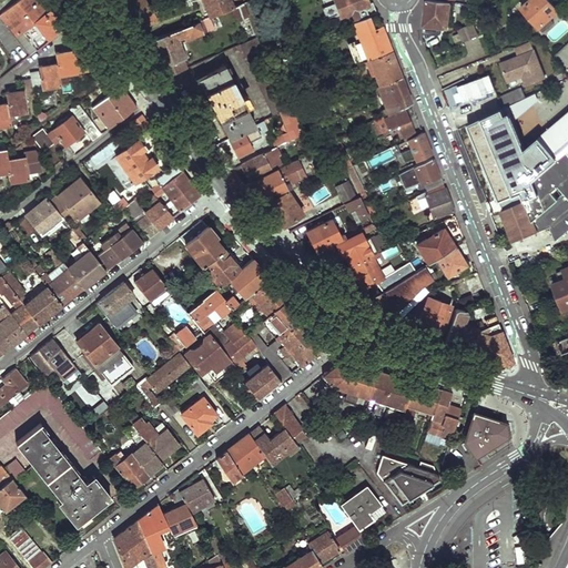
[(43,0),(18,0),(1,13),(19,37),(24,32),(51,10),(43,0)]
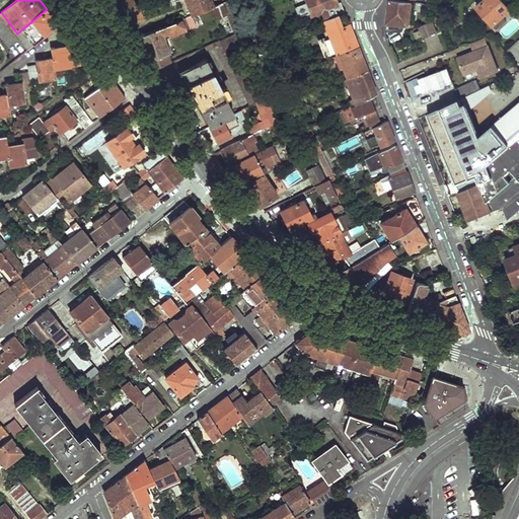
[(134,0),(100,0),(105,6),(116,20),(128,15),(141,10),(142,10),(134,0)]
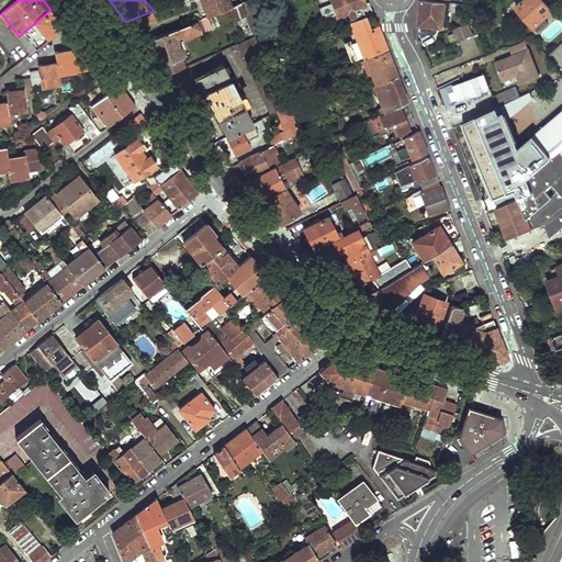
[(227,0),(201,0),(208,17),(228,8),(231,8),(227,0)]
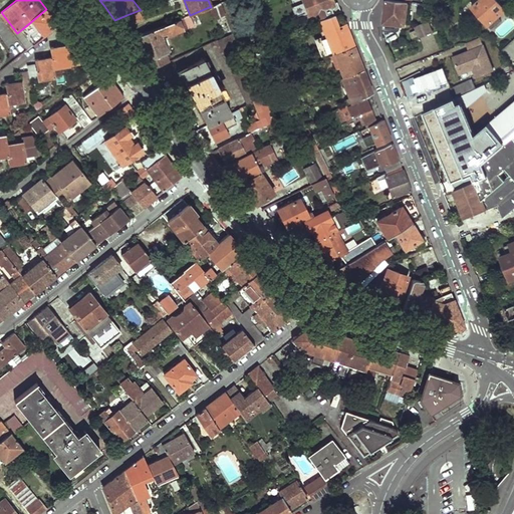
[(332,0),(305,0),(311,14),(315,13),(317,18),(319,17),(333,12),(340,9),(336,0),(334,2),(332,0)]
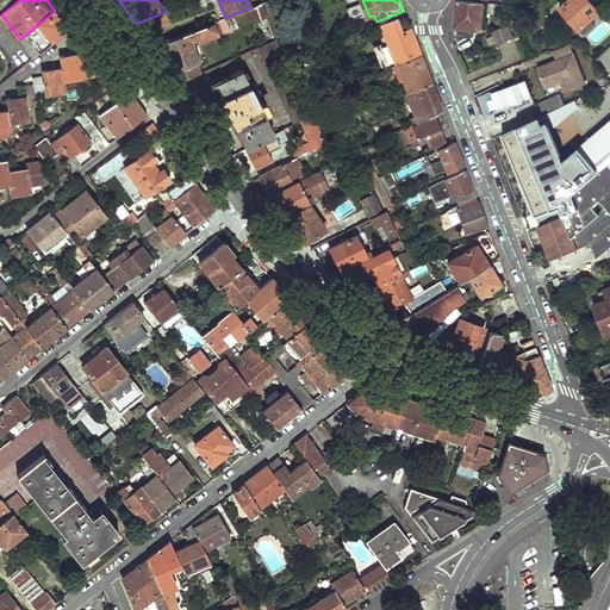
[(458,16),(455,33),(470,36),(473,35),(474,27),(481,29),(483,8),(509,12),(510,6),(459,0),(458,16)]
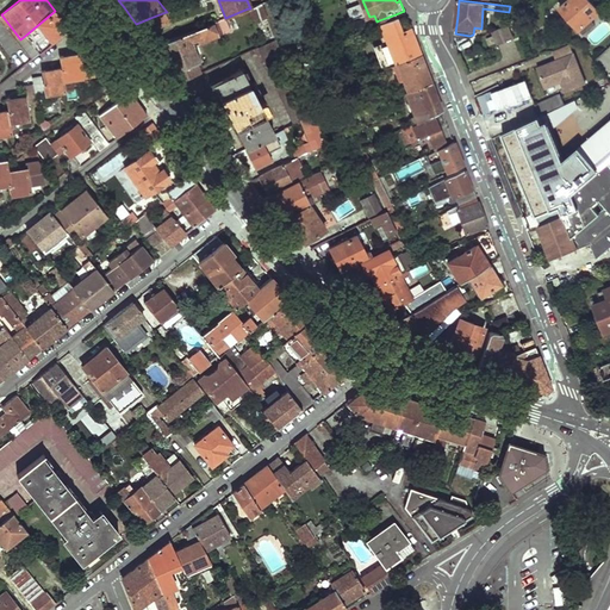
[(590,0),(568,0),(560,7),(580,29),(601,11),(590,0)]
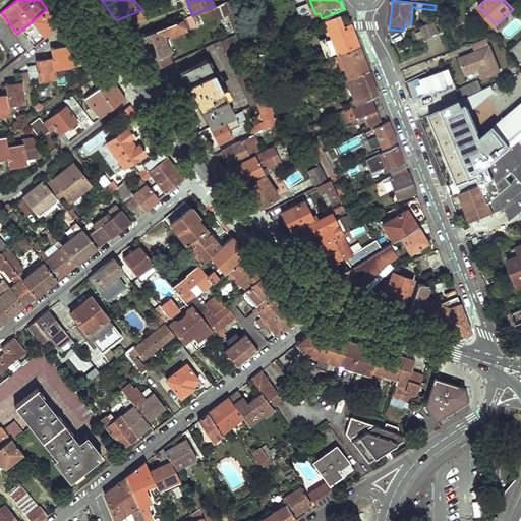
[(47,9),(22,30),(34,45),(57,27),(57,24),(66,17),(60,9),(55,2),(47,9)]
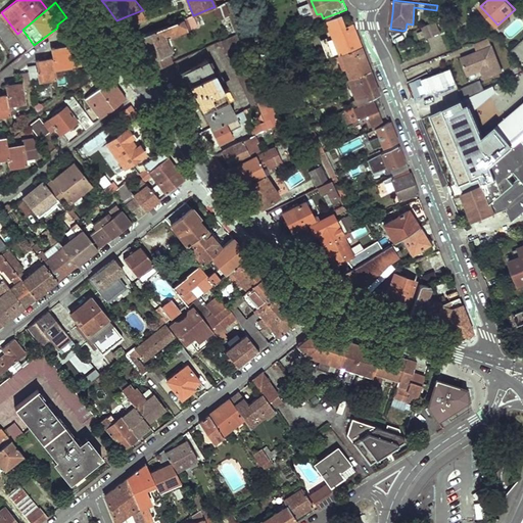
[(215,7),(212,7),(217,16),(227,11),(224,3),(215,7)]
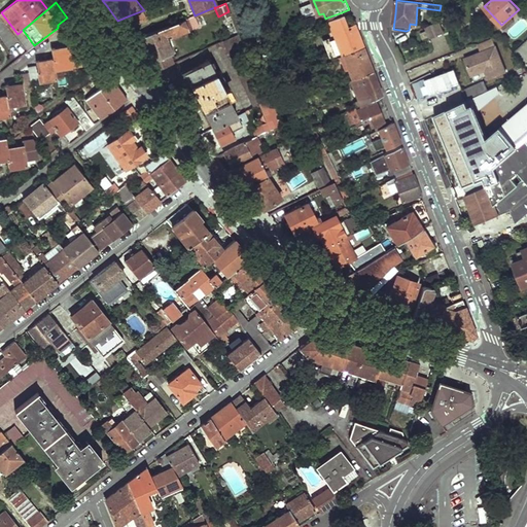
[(143,10),(130,15),(133,25),(146,20),(143,10)]
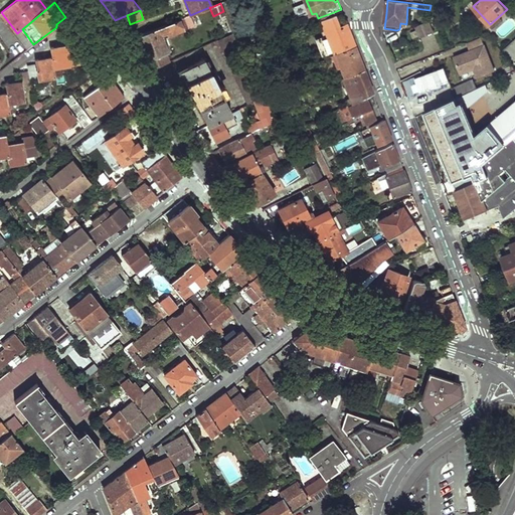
[(1,12),(0,13),(0,15),(27,50),(33,44),(22,29),(17,33),(1,12)]
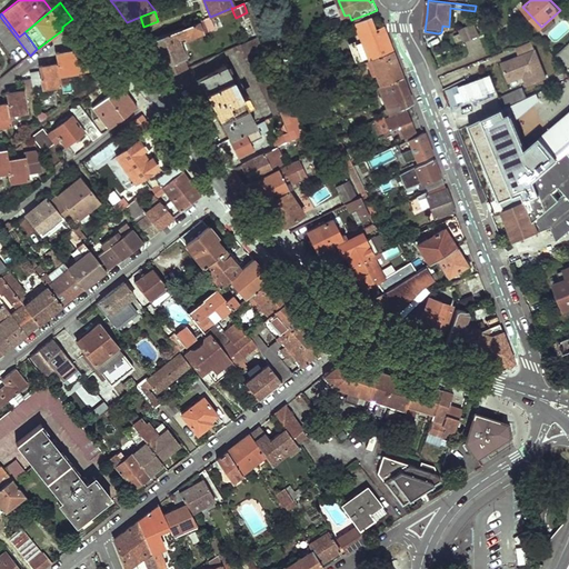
[(369,13),(353,19),(359,35),(375,28),(372,23),(369,13)]
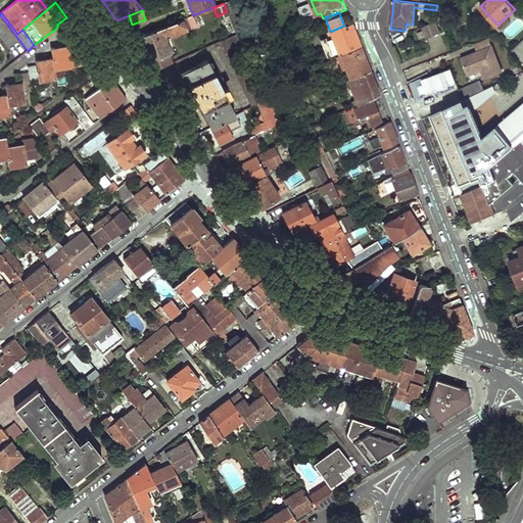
[(193,15),(182,19),(186,30),(197,26),(193,15)]
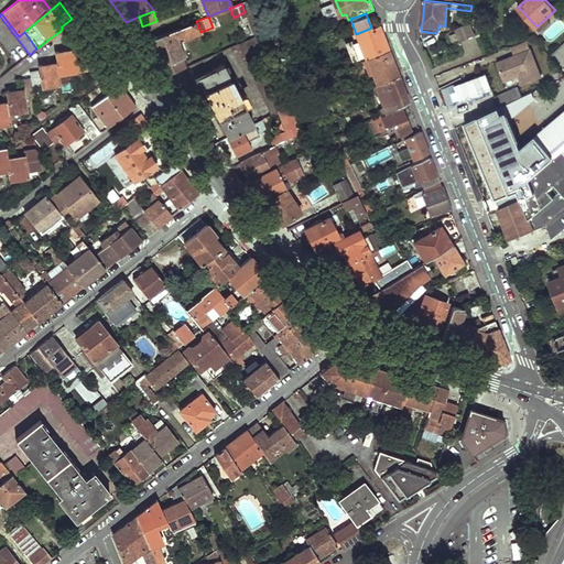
[(371,28),(356,34),(358,38),(345,42),(354,63),(364,58),(389,49),(381,30),(377,20),(369,23),(371,28)]
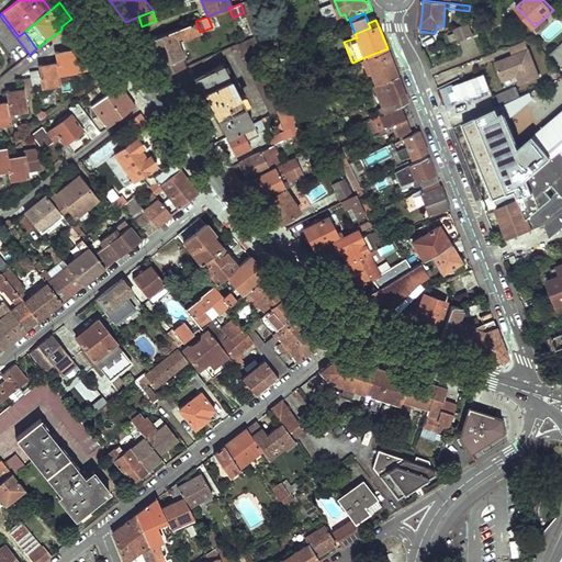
[(195,21),(149,38),(159,64),(157,65),(165,75),(173,71),(184,66),(181,57),(183,56),(176,36),(181,33),(184,40),(200,32),(195,21)]
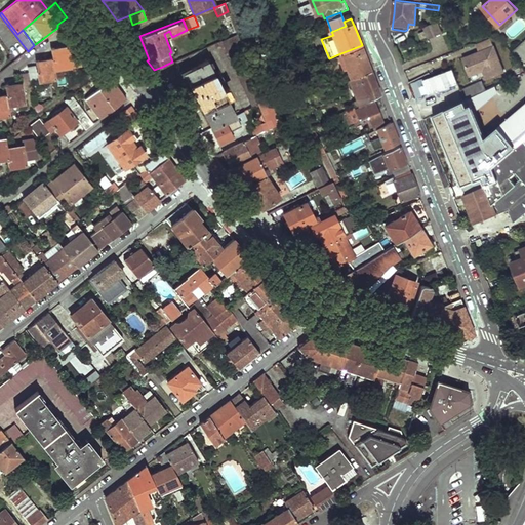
[(422,27),(427,37),(440,32),(436,22),(422,27)]
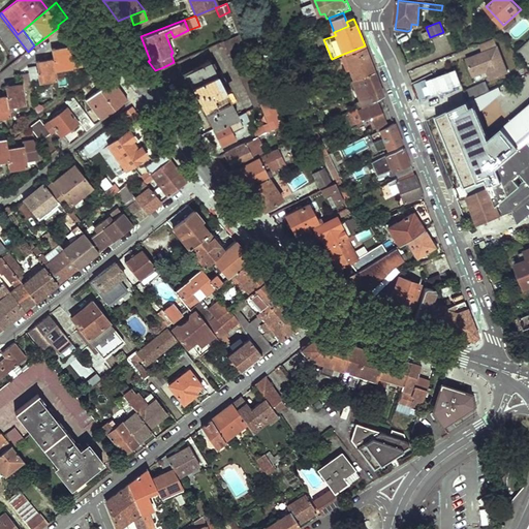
[(239,34),(225,40),(255,105),(261,103),(268,99),(258,78),(256,75),(239,34)]
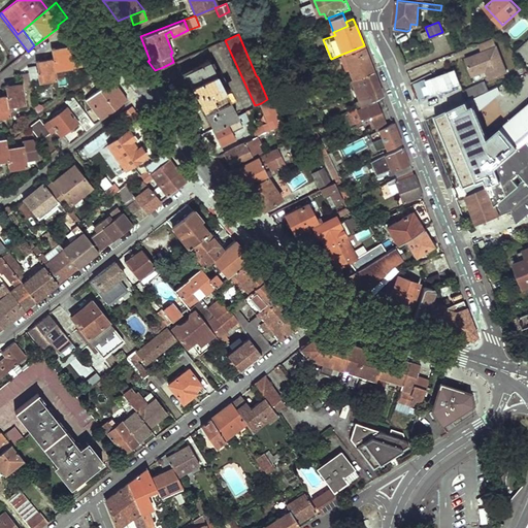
[(493,38),(477,43),(481,52),(464,59),(470,75),(485,70),(489,78),(506,72),(493,38)]
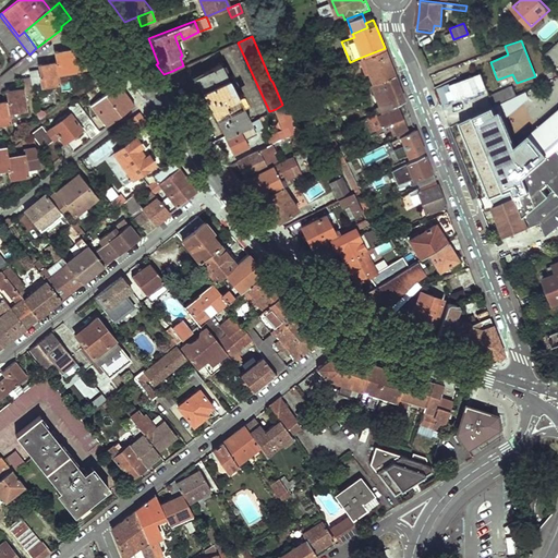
[(75,69),(85,68),(83,50),(73,52),(72,48),(55,51),(56,61),(58,72),(75,69)]
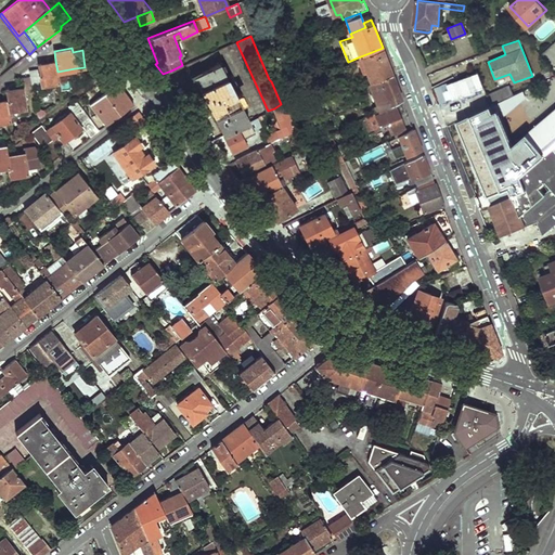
[(383,48),(358,57),(362,68),(363,72),(369,71),(373,81),(392,73),(387,61),(383,48)]
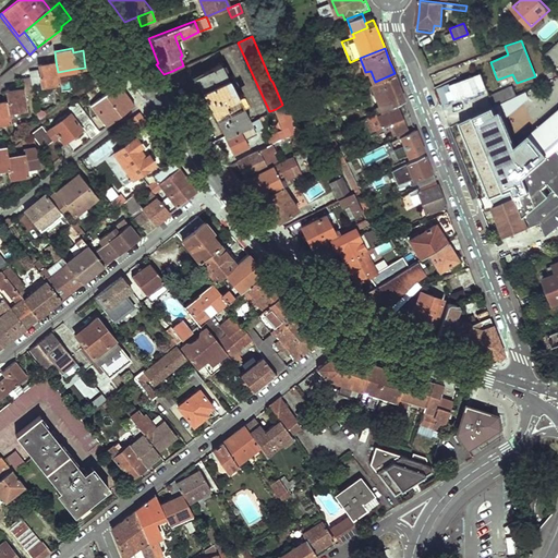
[(275,73),(279,71),(270,50),(266,52),(275,73)]
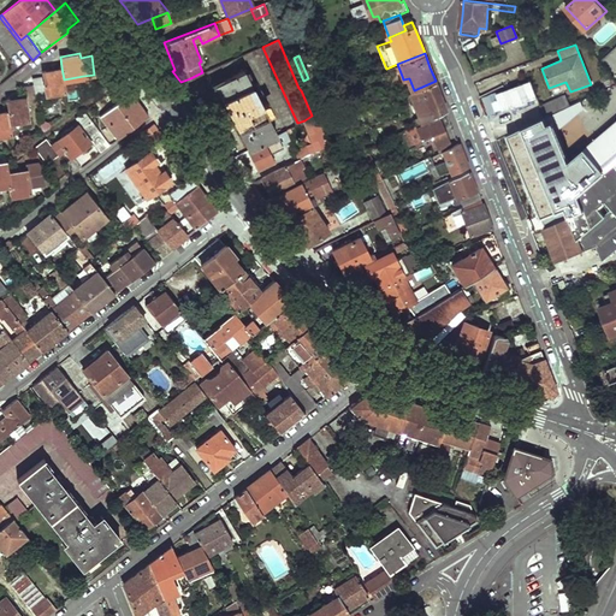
[(248,66),(215,82),(248,147),(277,134),(253,84),(256,82),(248,66)]
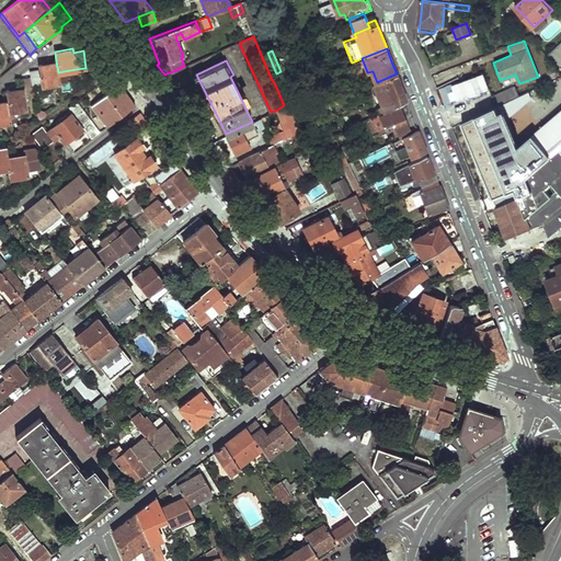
[(56,61),(38,65),(38,69),(30,71),(30,76),(32,88),(41,87),(59,83),(58,72),(56,61)]
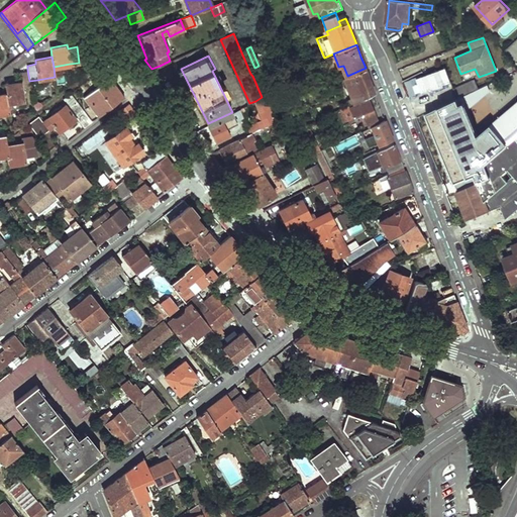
[(329,75),(339,70),(338,67),(337,64),(327,68),(329,75)]
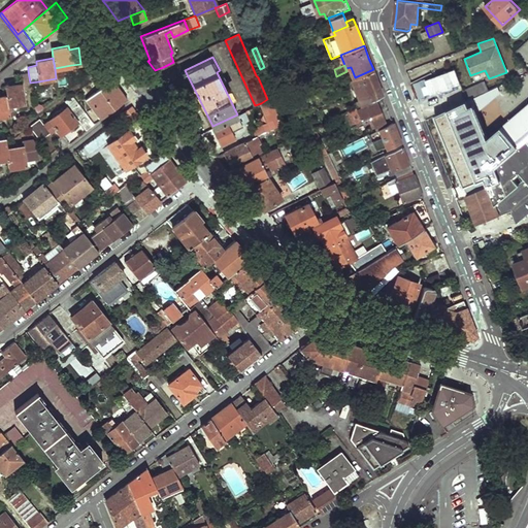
[(355,77),(351,78),(360,100),(355,102),(358,106),(383,94),(378,84),(373,69),(355,77)]
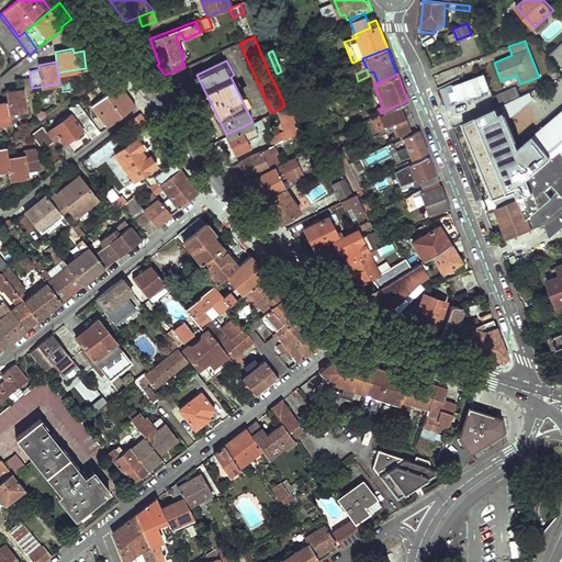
[(22,88),(6,91),(7,100),(9,112),(26,108),(24,93),(33,91),(32,88),(30,76),(21,78),(22,88)]
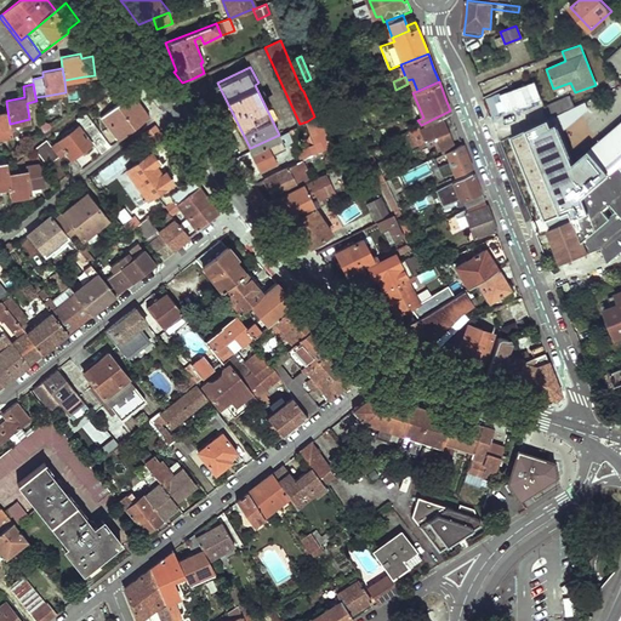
[(551,115),(546,104),(520,115),(508,84),(484,96),(493,117),(502,138),(525,127),(531,125),(551,115)]
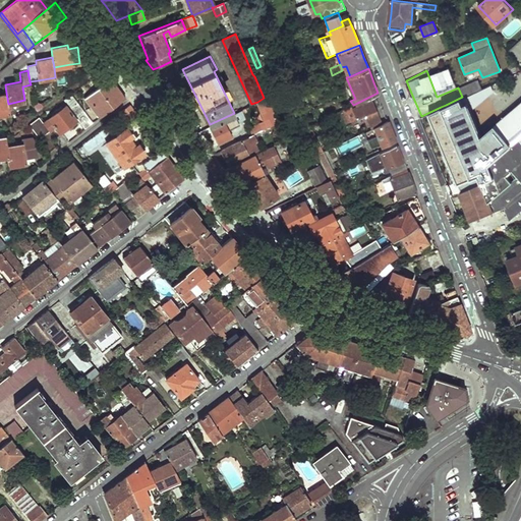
[(111,77),(83,99),(99,118),(125,98),(118,88),(111,77)]
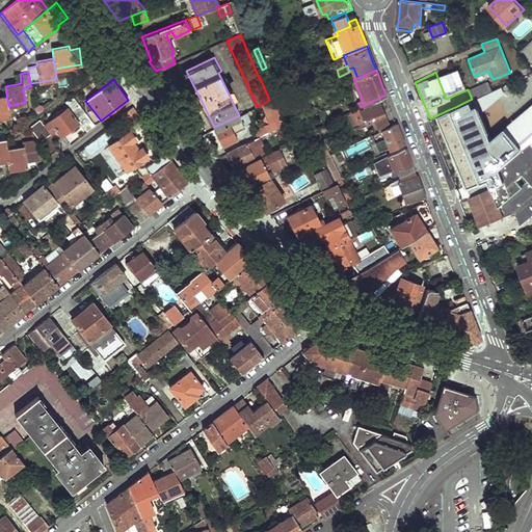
[(473,99),(491,89),(487,81),(468,89),(472,99),(473,99)]
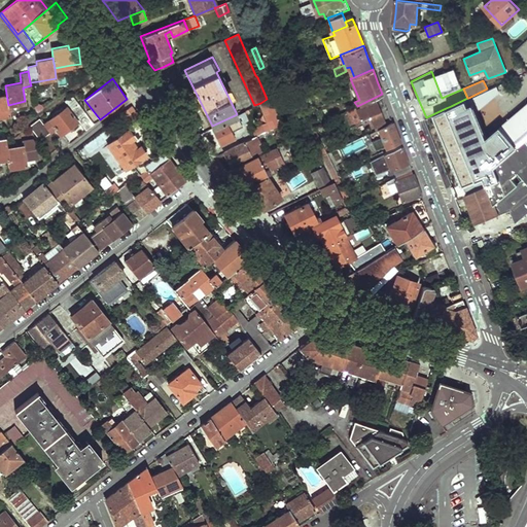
[(0,114),(9,113),(8,105),(6,94),(0,95),(0,114)]
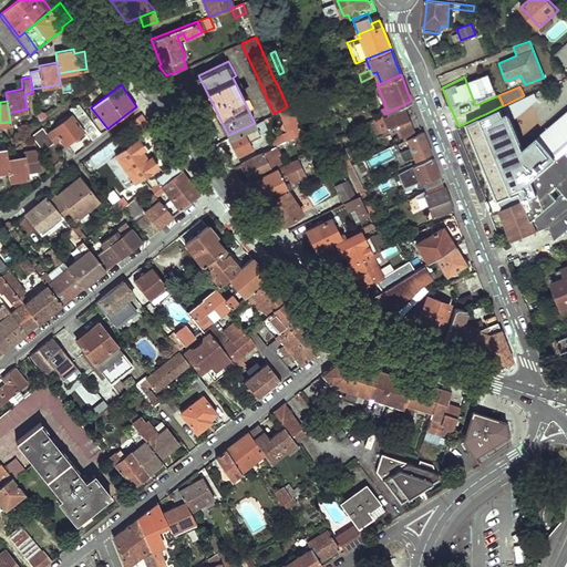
[(83,129),(91,122),(76,103),(68,109),(83,129)]
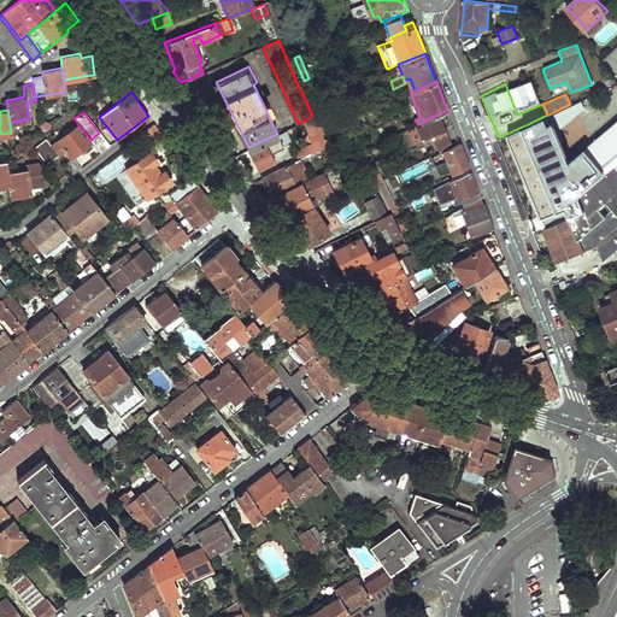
[(312,116),(305,121),(315,144),(298,151),(301,159),(324,148),(330,146),(323,129),(322,127),(317,115),(312,116)]
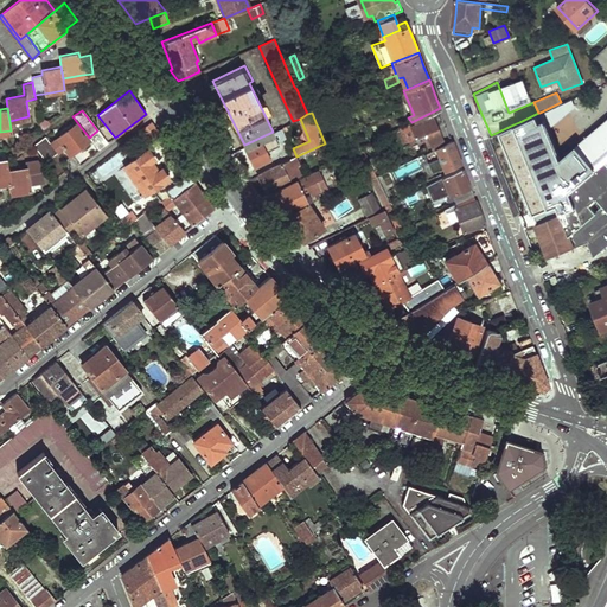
[(538,113),(519,122),(522,128),(543,119),(540,113),(538,113)]
